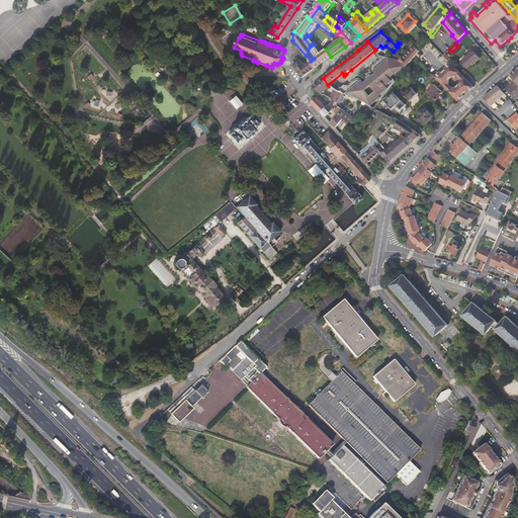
[(309,62),(315,69),(331,57),(326,50),(321,54),(319,55),(316,51),(317,49),(314,45),(308,50),(314,59),(311,61),(309,62)]
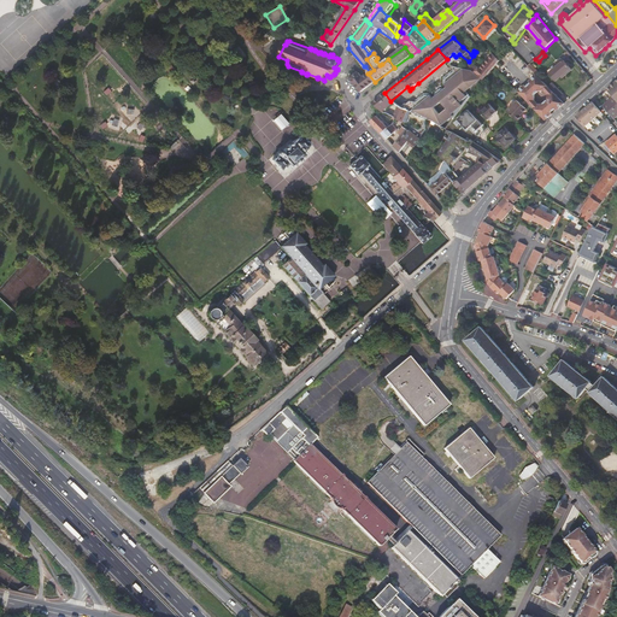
[(471,64),(469,69),(475,70),(483,77),(486,80),(501,60),(494,53),(482,69),(479,65),(471,64)]
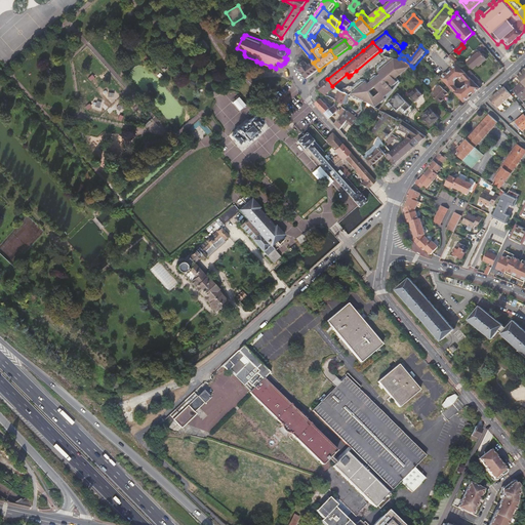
[(478,68),(487,59),(480,52),(479,52),(477,50),(471,55),(473,57),(468,63),(473,70),(477,66),(478,68)]
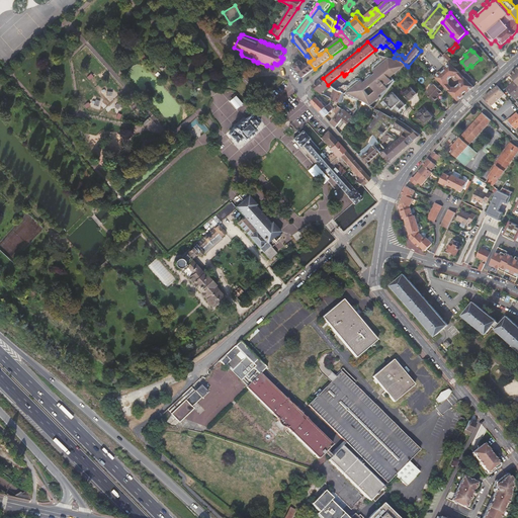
[(453,61),(446,53),(443,56),(450,63),(453,61)]
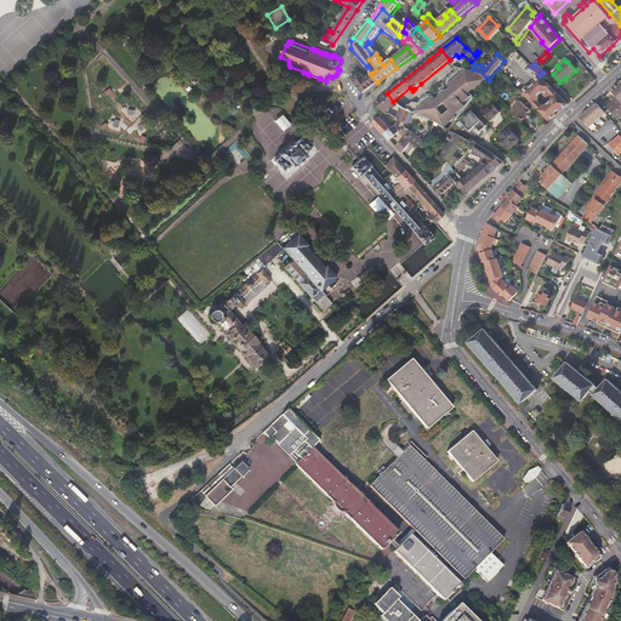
[(433,96),(427,95),(417,103),(414,103),(410,106),(408,104),(404,108),(411,112),(415,114),(436,124),(446,129),(457,120),(476,97),(471,91),(486,78),(478,70),(472,69),(466,68),(457,66),(457,69),(448,78),(446,84),(451,89),(448,91),(446,90),(443,90),(439,93),(438,96),(440,98),(437,101),(433,96)]
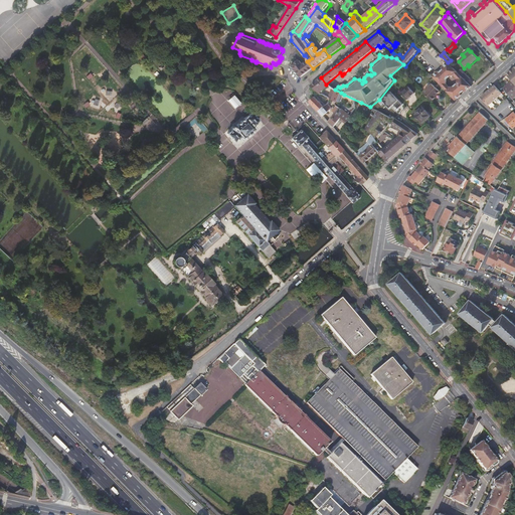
[(292,65),(301,77),(313,68),(307,61),(303,64),(300,61),(297,63),(296,62),(292,65)]
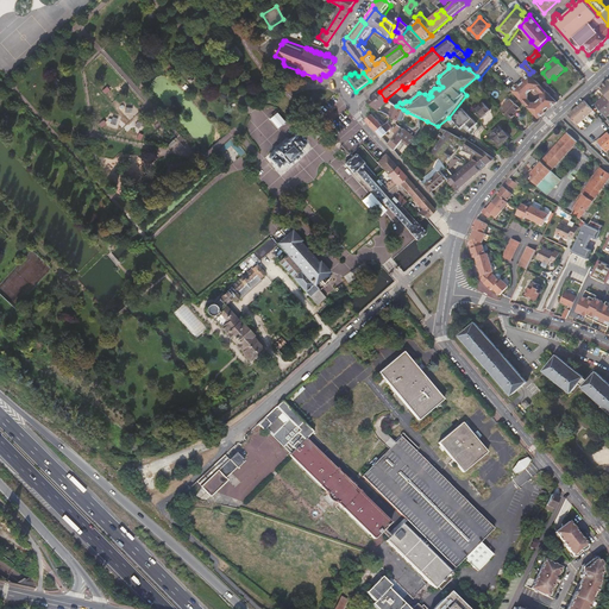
[(550,108),(551,108),(558,102),(552,96),(542,87),(529,74),(523,80),(525,81),(525,82),(532,90),(538,90),(540,93),(540,99),(548,108),(550,108)]
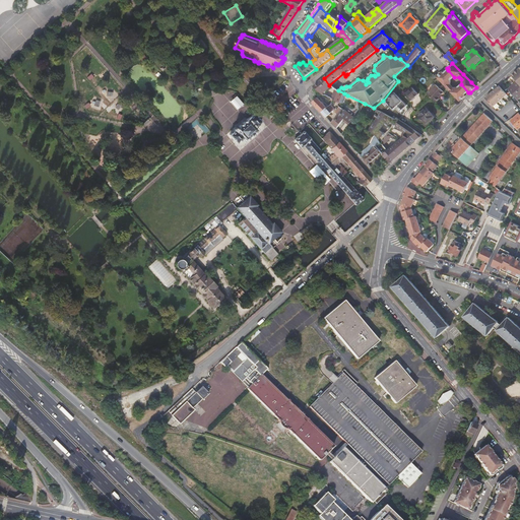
[(450,80),(454,77),(448,70),(448,69),(447,68),(442,73),(443,74),(444,74),(450,80)]
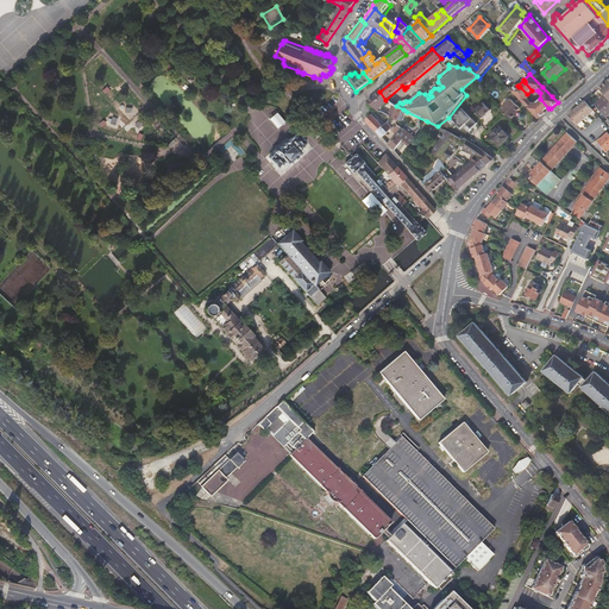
[(556,93),(546,83),(542,87),(552,96),(556,93)]
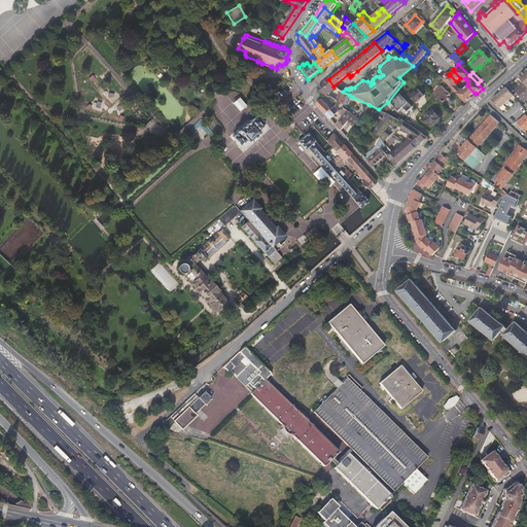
[(449,75),(448,74),(443,79),(465,103),(468,101),(471,99),(470,98),(470,97),(463,89),(459,90),(457,88),(456,81),(450,75),(449,75)]
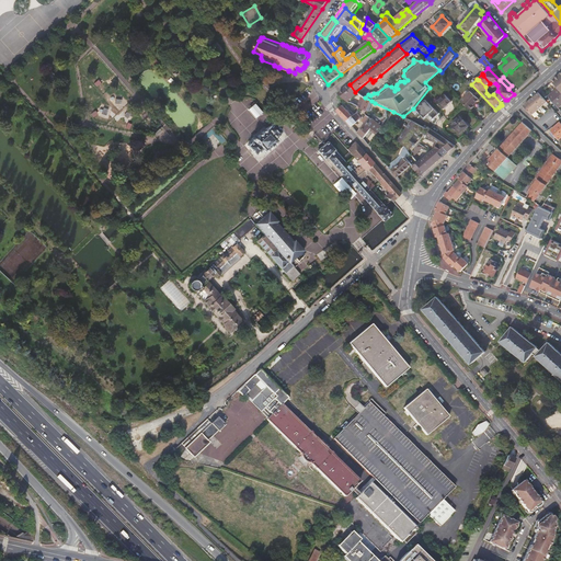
[(350,84),(344,88),(340,93),(348,102),(353,96),(352,94),(355,92),(350,84)]
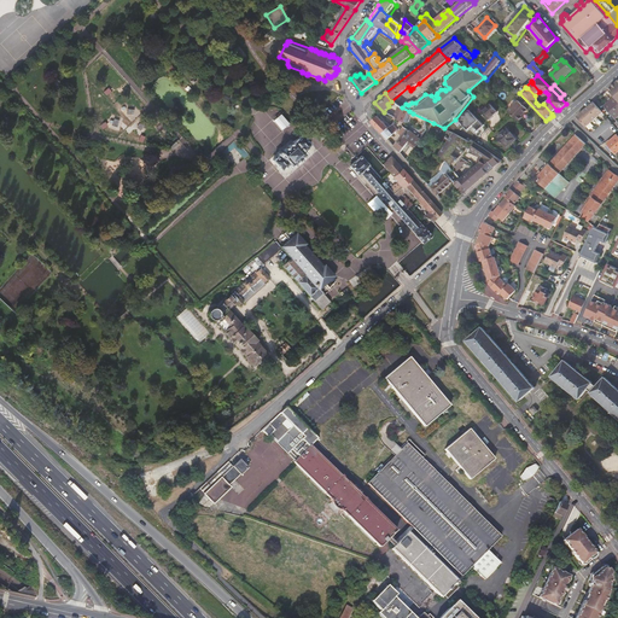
[(605,106),(614,118),(617,115),(617,100),(617,99),(612,103),(611,101),(605,106)]
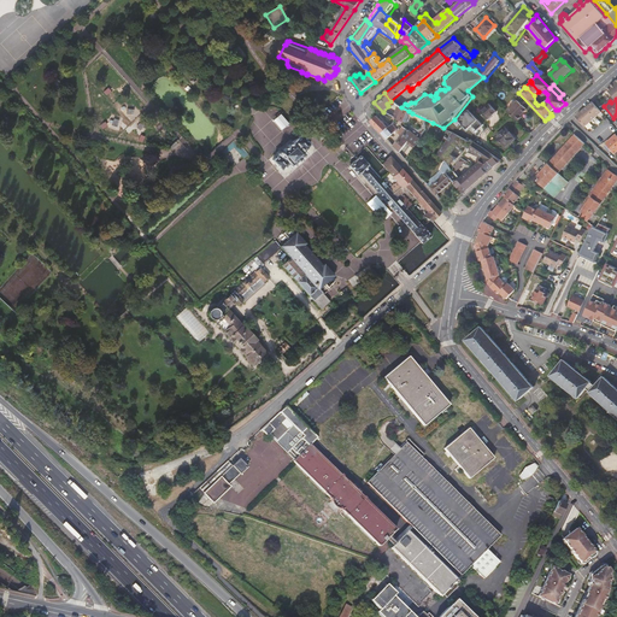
[(527,110),(516,100),(506,111),(510,116),(517,122),(522,116),(521,115),(527,110)]
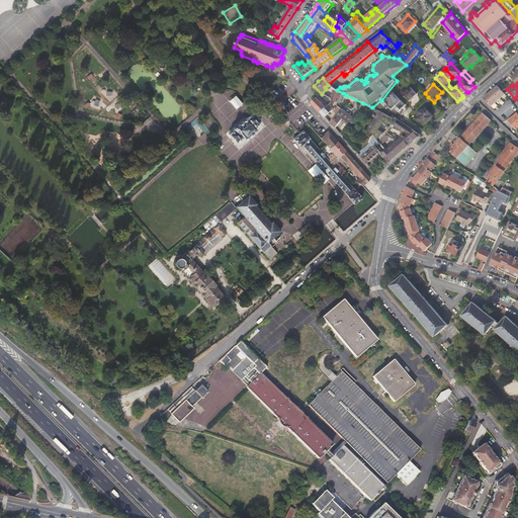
[(462,95),(466,92),(459,84),(455,87),(462,95)]
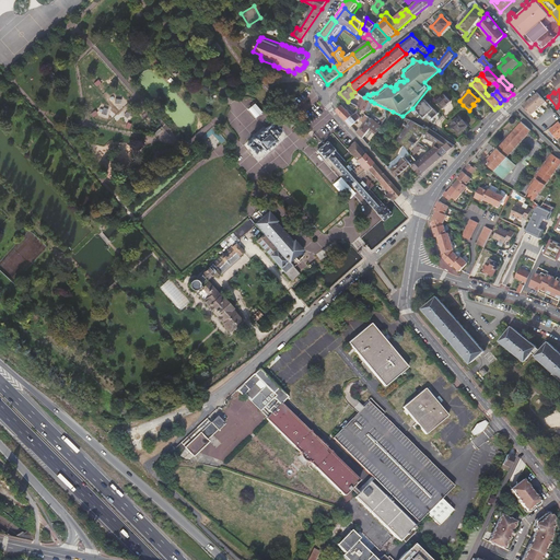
[(546,102),(538,93),(522,107),(526,112),(527,111),(531,116),(546,102)]
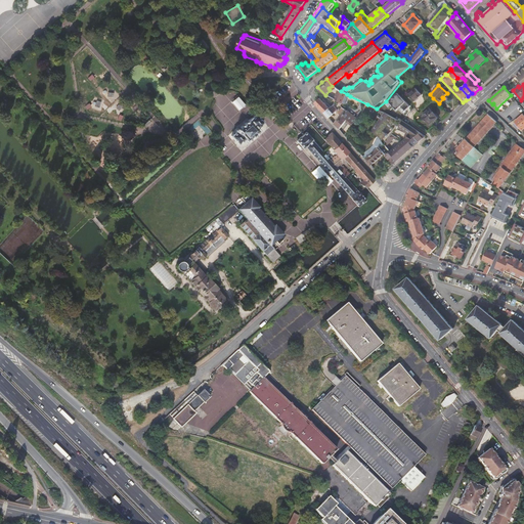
[(341,91),(339,90),(334,99),(341,105),(347,94),(341,91)]
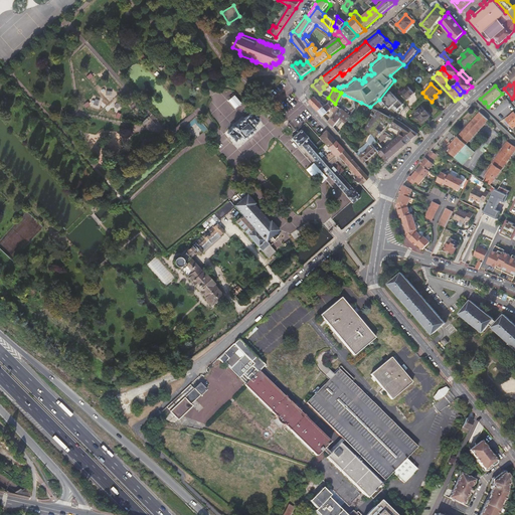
[(400,96),(407,102),(413,95),(407,89),(400,96)]
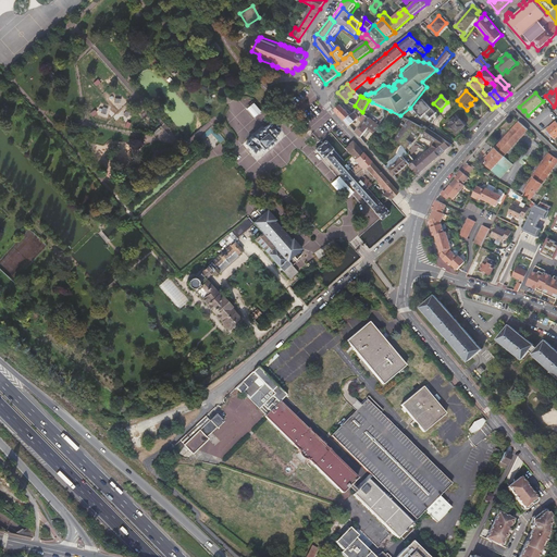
[(432,121),(436,115),(422,103),(413,112),(423,121),(426,116),(432,121)]
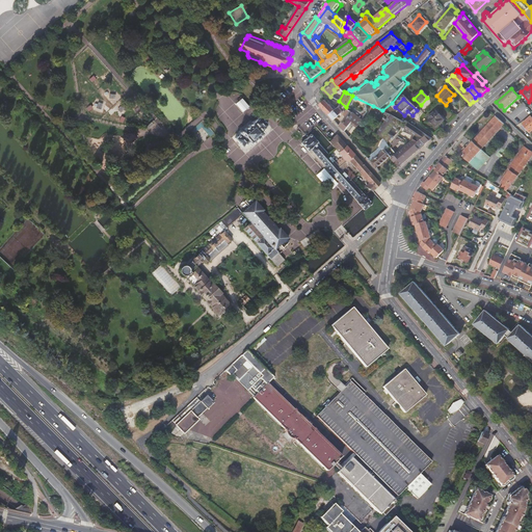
[(336,110),(326,102),(321,107),(329,115),(330,115),(336,110)]
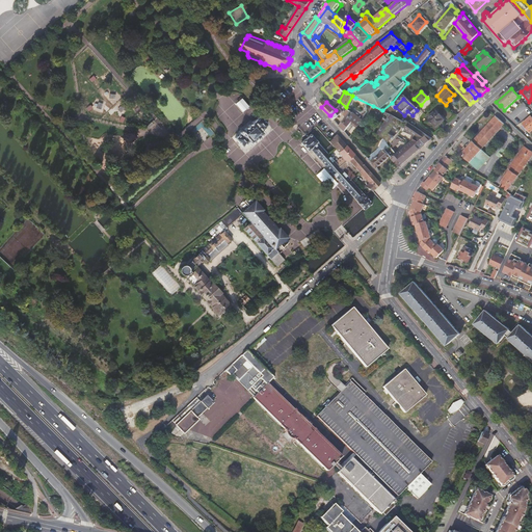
[(510,114),(514,118),(528,106),(524,102),(510,114)]
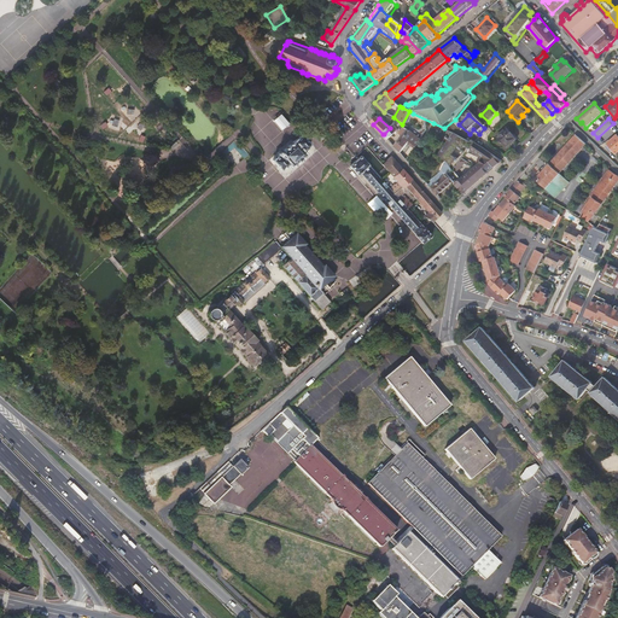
[(396,133),(391,127),(390,128),(384,134),(389,139),(396,133)]
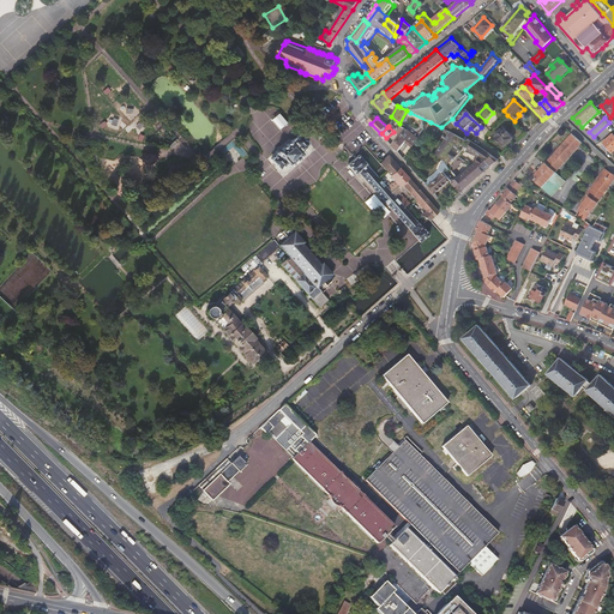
[(493,136),(503,146),(512,138),(503,127),(493,136)]
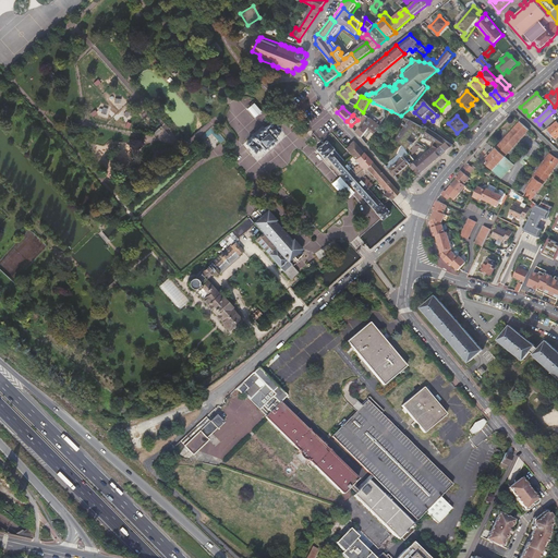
[(367,118),(362,124),(356,132),(362,138),(370,129),(375,133),(379,128),(368,119),(367,118)]
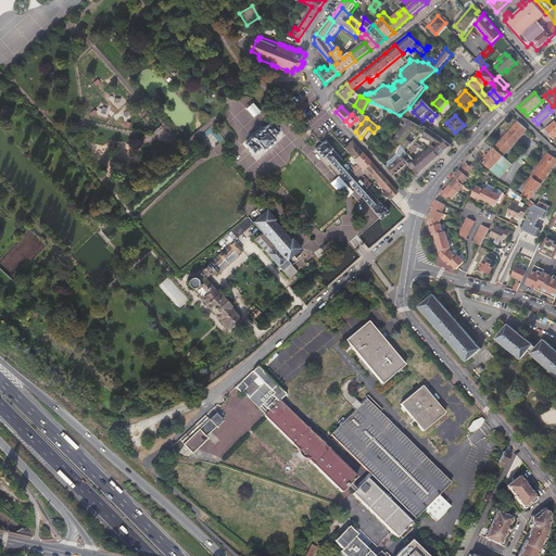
[(440,148),(443,151),(451,144),(425,126),(424,128),(407,119),(394,139),(403,146),(406,154),(402,158),(407,164),(412,169),(416,175),(431,162),(438,156),(431,148),(418,160),(417,159),(414,161),(409,156),(419,144),(416,142),(414,143),(406,138),(412,131),(415,135),(416,133),(422,137),(424,135),(434,142),(439,149),(440,148)]
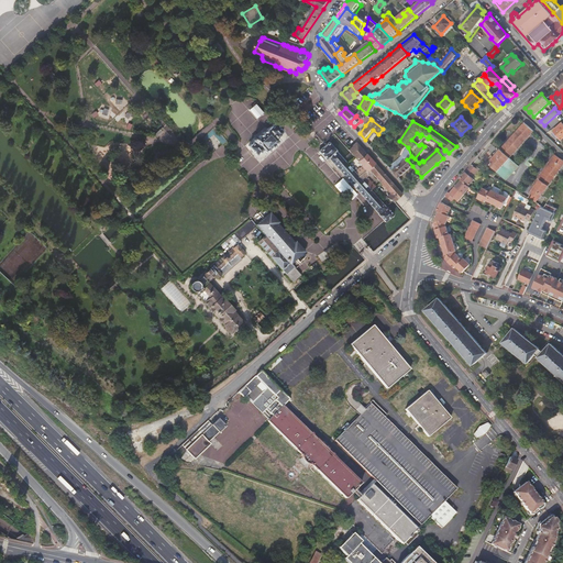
[(488,163),(498,172),(498,173),(501,175),(507,180),(519,166),(510,157),(533,131),(523,122),(496,154),(488,163)]
